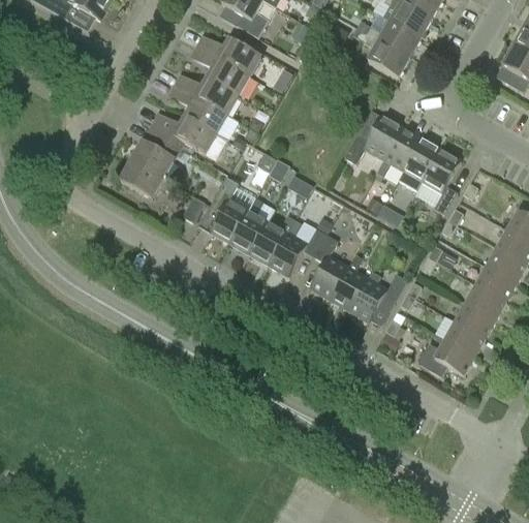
[(33,0),(63,17),(71,3),(99,19),(110,0),(33,0)]
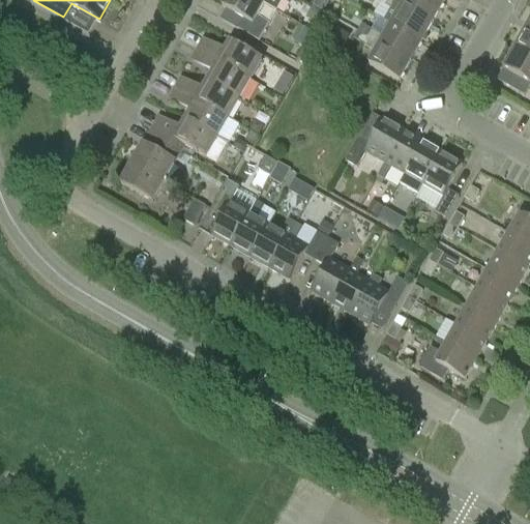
[(221,16),(237,25),(259,37),(268,20),(266,19),(274,5),(265,0),(224,0),(223,2),(227,4),(221,16)]
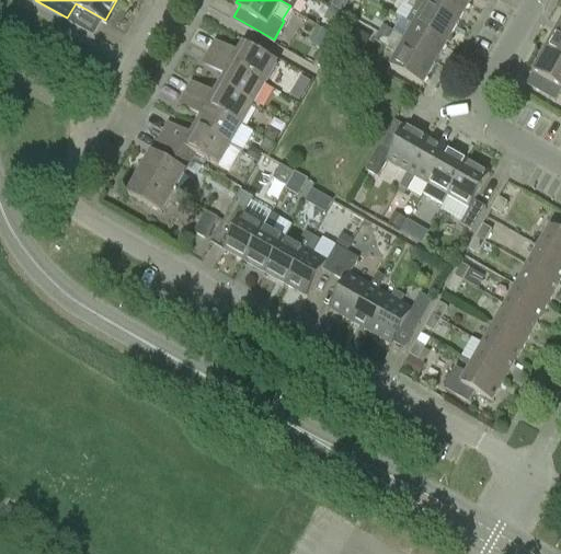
[(401,14),(446,39),(458,20),(423,0),(401,0),(396,10),(401,14)]
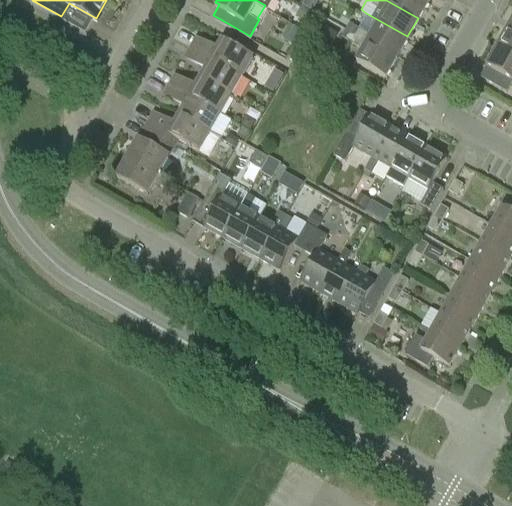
[(386,0),(418,18),(428,0),(386,0)]
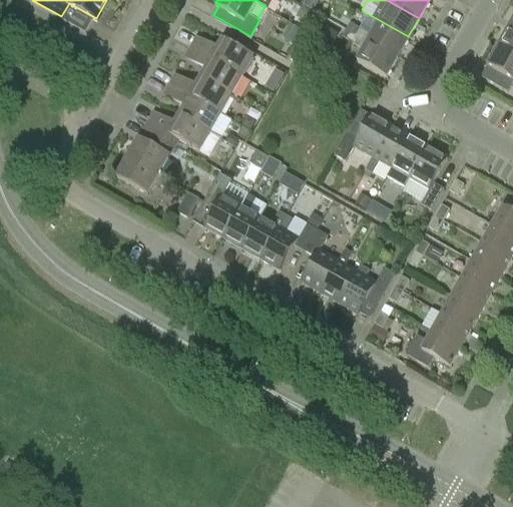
[(313,10),(303,4),(297,15),(307,20),(313,10)]
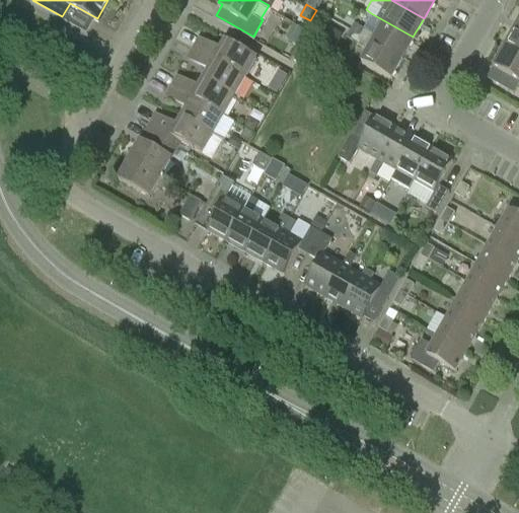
[(413,37),(371,13),(365,24),(354,18),(350,26),(402,56),(413,37)]
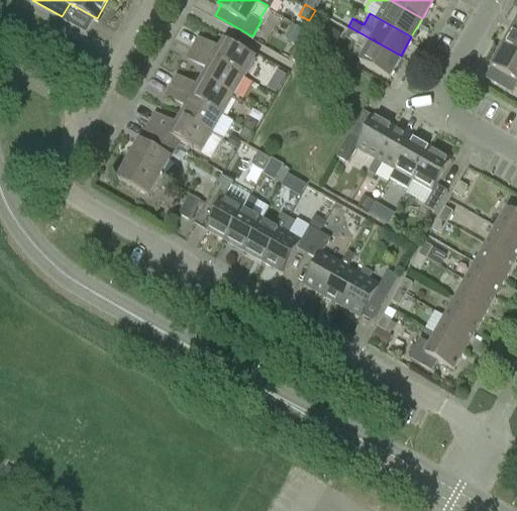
[(315,36),(333,45),(341,29),(324,20),(315,36)]
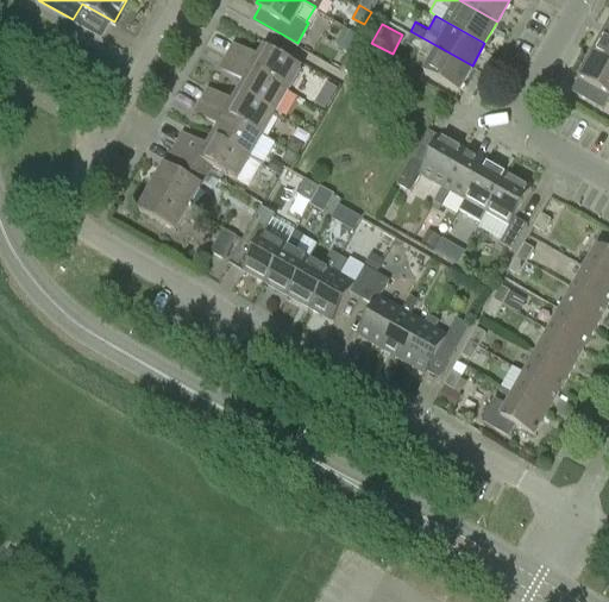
[(350,26),(340,44),(350,49),(359,31),(350,26)]
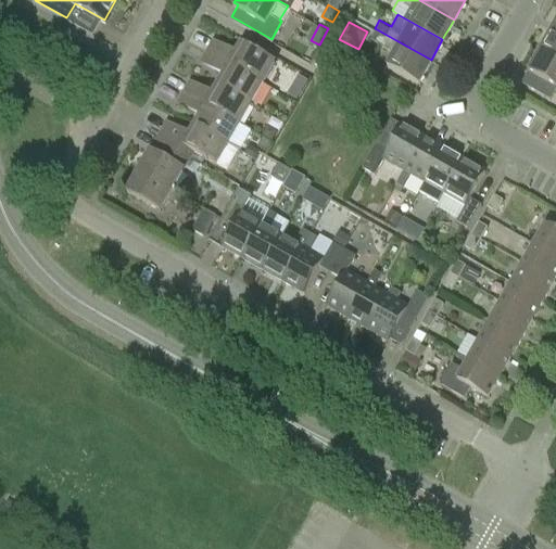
[(555,28),(552,26),(541,47),(555,55),(555,28)]
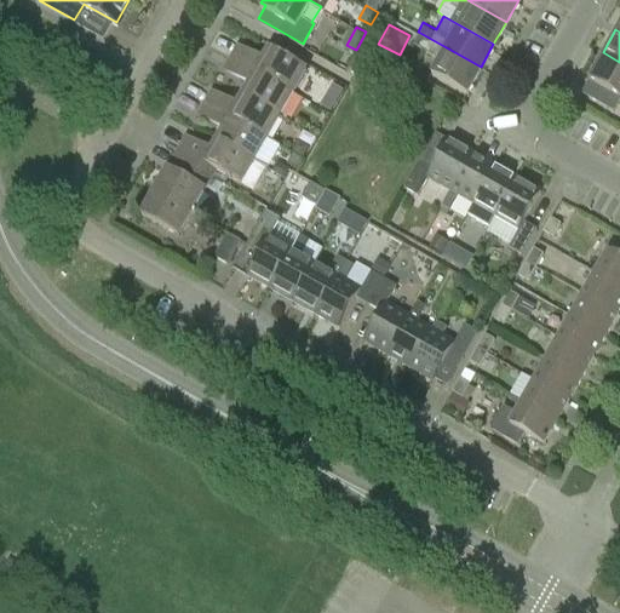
[(414,39),(440,56),(431,70),(468,90),(481,67),(418,32),(414,39)]
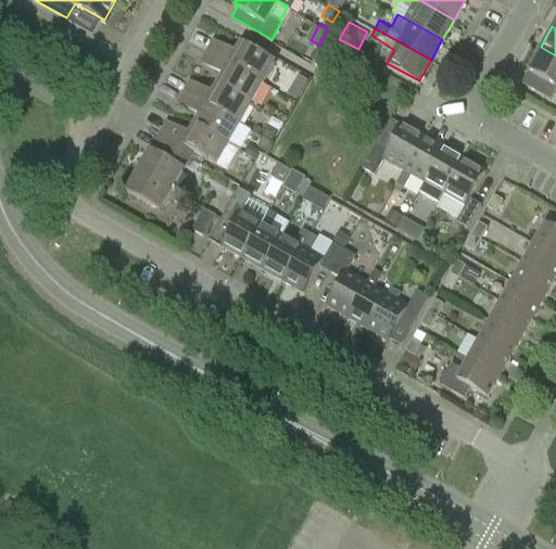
[(207,47),(263,79),(275,58),(242,39),(237,49),(214,36),(207,47)]
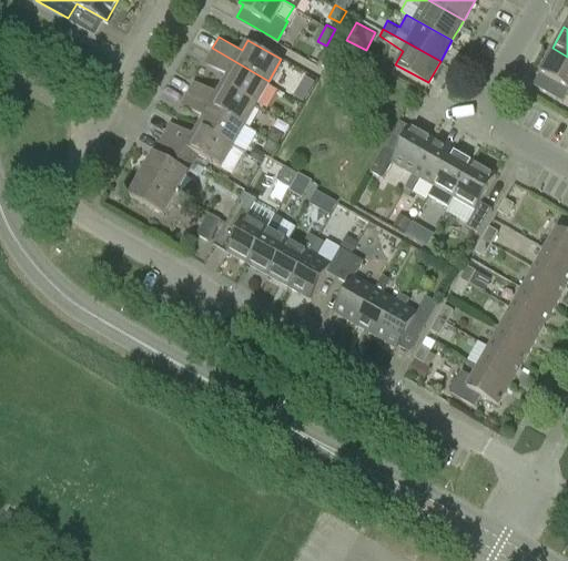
[(223,82),(257,101),(269,81),(212,48),(205,60),(229,73),(223,82)]
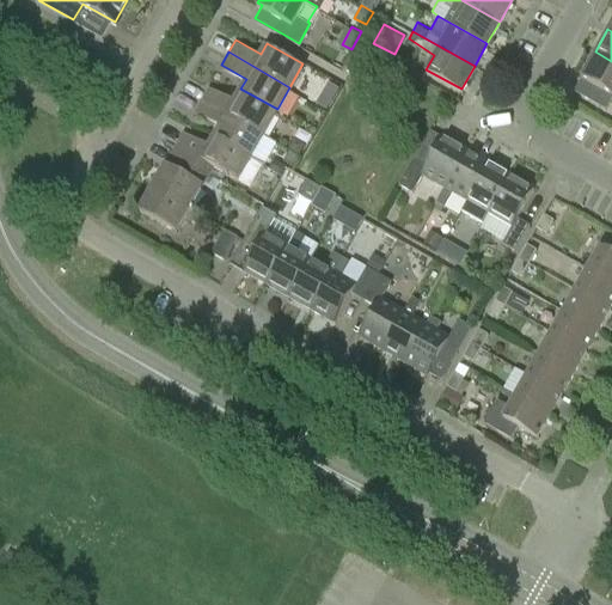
[(606,105),(611,93),(611,61),(595,52),(582,75),(588,79),(581,91),(606,105)]
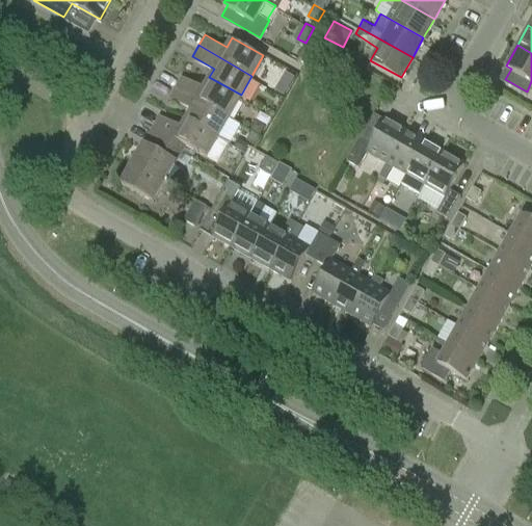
[(176,84),(230,114),(241,95),(209,77),(204,85),(182,74),(176,84)]
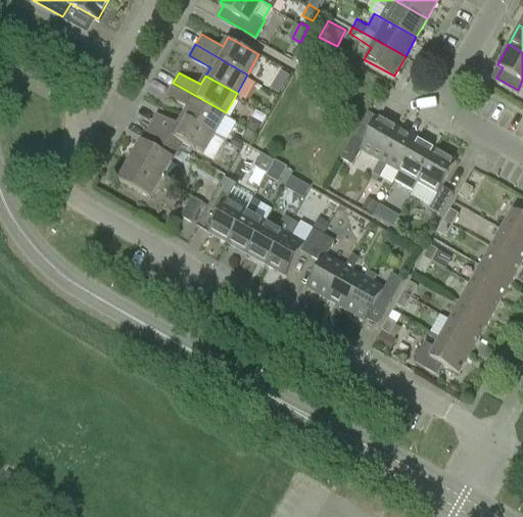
[(279,90),(284,81),(275,76),(269,85),(279,90)]
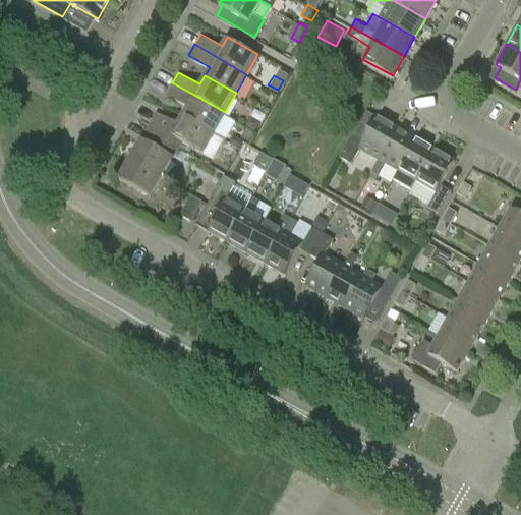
[(234,120),(224,114),(225,112),(172,82),(166,93),(187,105),(183,114),(223,136),(224,137),(234,120)]
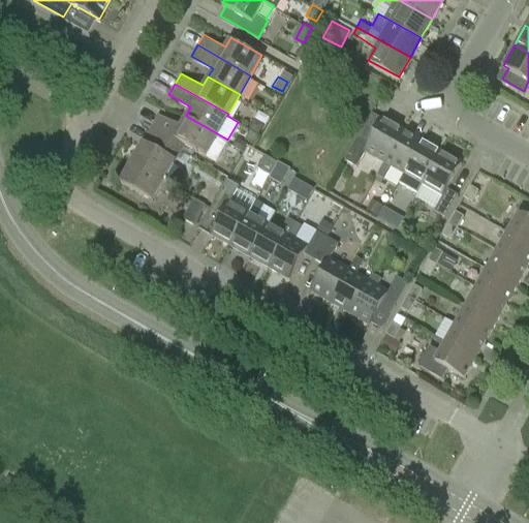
[(365,148),(384,158),(403,126),(382,115),(382,117),(371,111),(358,134),(345,157),(355,163),(365,148)]
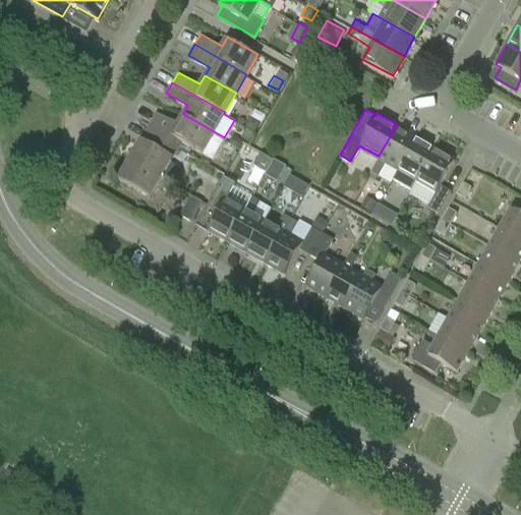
[(212,157),(223,136),(183,114),(178,122),(157,110),(148,126),(178,145),(181,139),(212,157)]
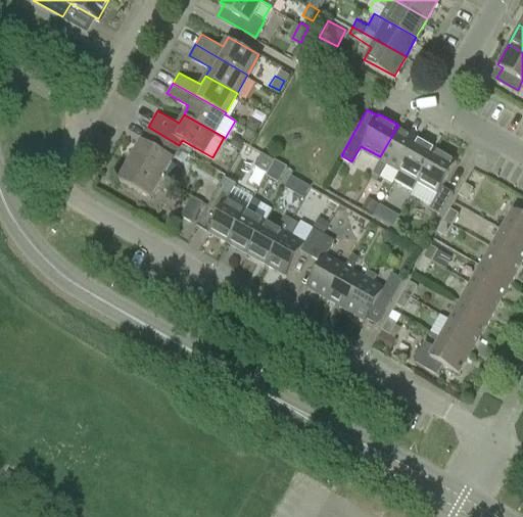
[(251,115),(246,124),(255,130),(260,121),(251,115)]
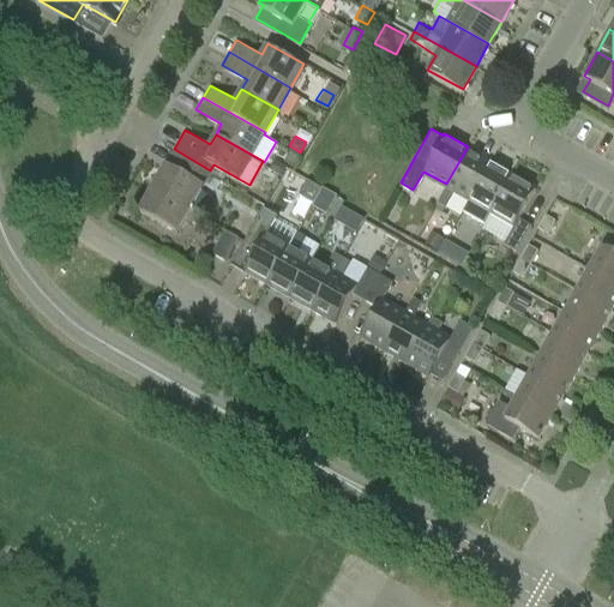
[(443,208),(445,203),(446,204),(455,190),(469,197),(491,160),(468,146),(446,184),(438,199),(435,204),(443,208)]
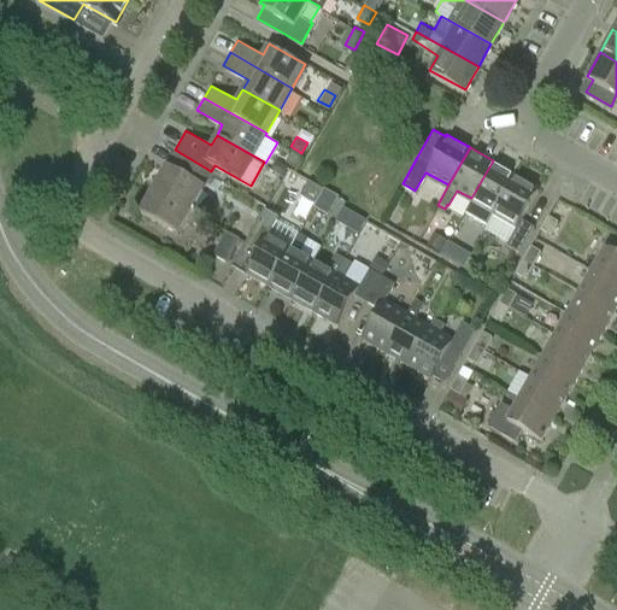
[(154,186),(191,207),(211,171),(175,150),(154,186)]
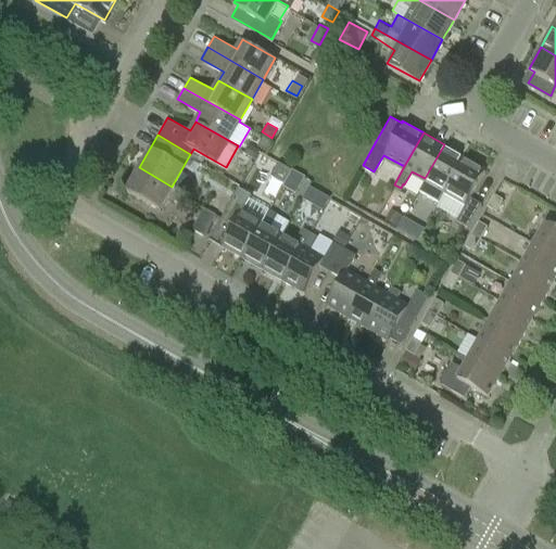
[(270,140),(262,135),(256,143),(265,149),(270,140)]
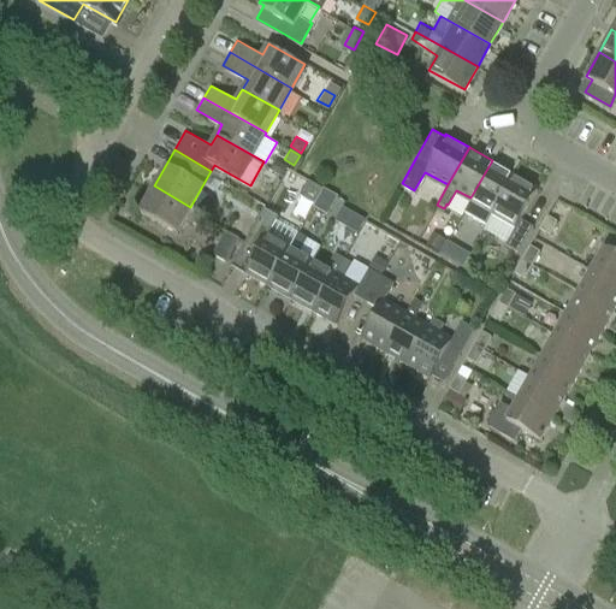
[(486,223),(492,211),(514,172),(492,160),(471,197),(463,210),(486,223)]
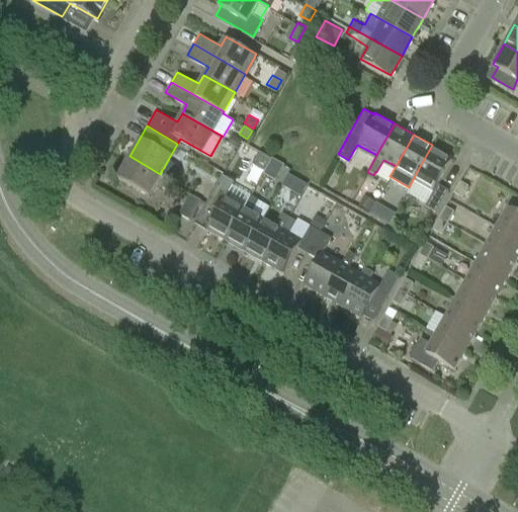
[(425,203),(436,209),(448,187),(438,181),(452,156),(432,145),(414,177),(433,188),(425,203)]
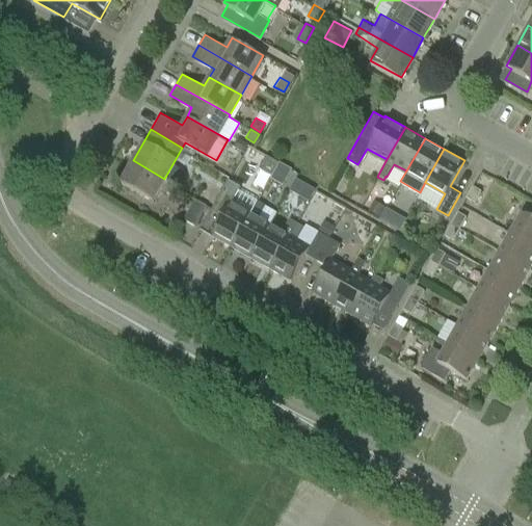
[(259,165),(264,168),(271,173),(280,160),(266,153),(259,165)]
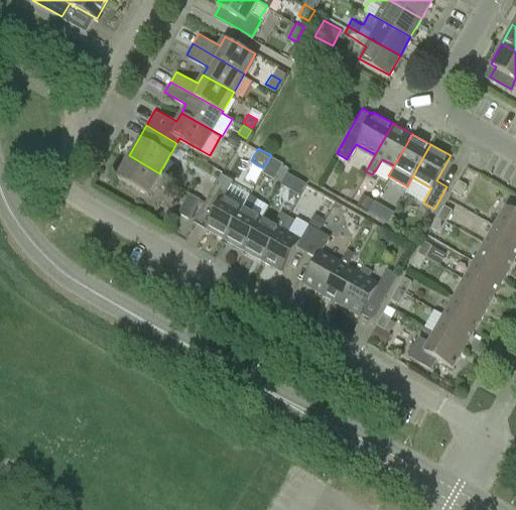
[(153,183),(162,188),(168,178),(159,173),(129,155),(118,175),(148,193),(153,183)]
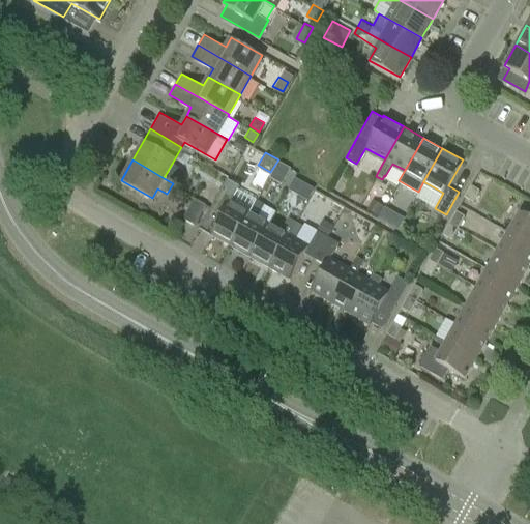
[(280,182),(289,166),(278,159),(269,176),(280,182)]
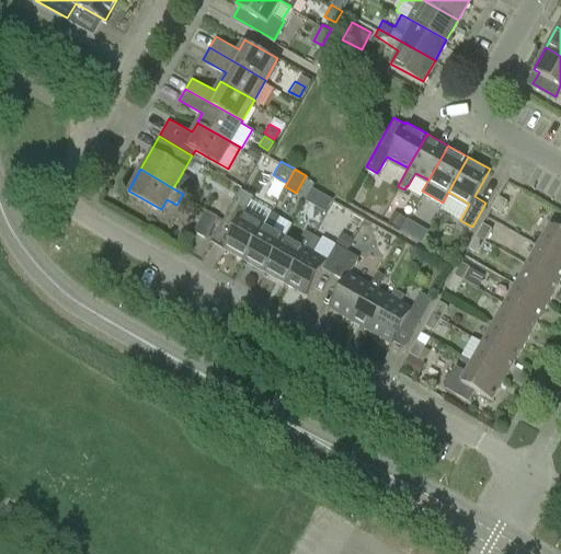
[(306,197),(316,203),(322,191),(312,185),(306,197)]
